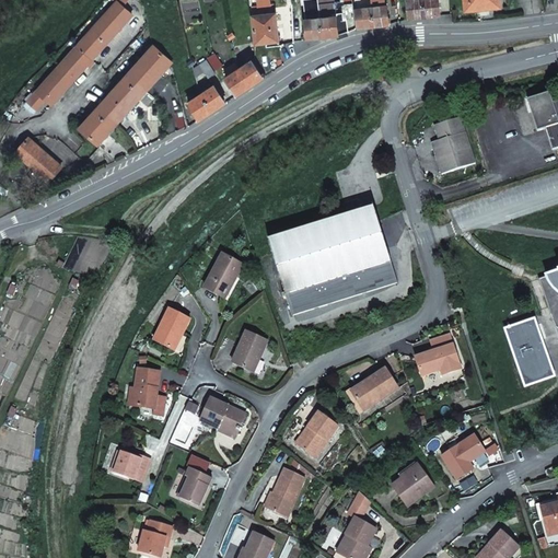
[(114,0),(74,44),(90,58),(121,22),(130,13),(120,3),(123,0),(114,0)]
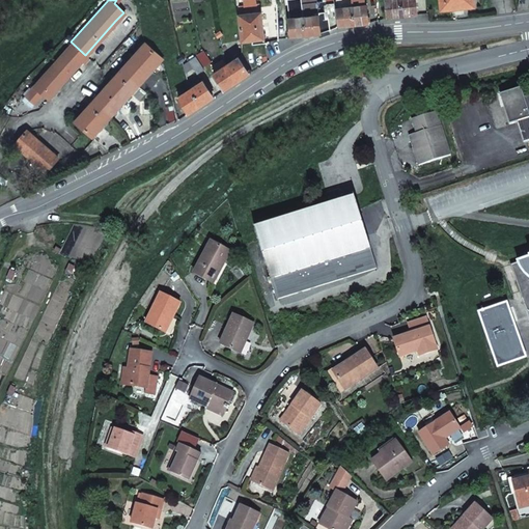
[(300,0),(302,16),(304,33),(318,31),(316,14),(306,15),(304,0),(300,0)]
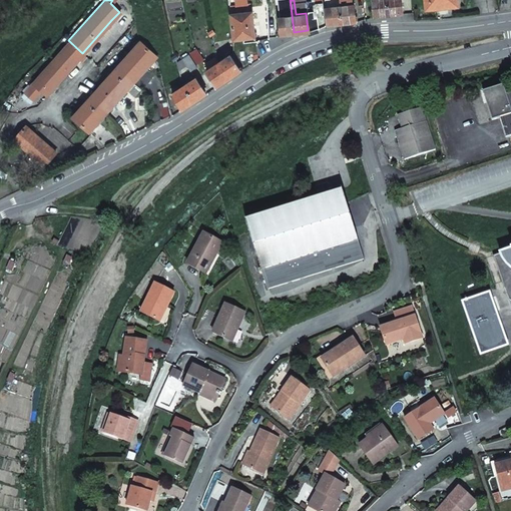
[(313,0),(315,15),(322,14),(319,0),(313,0)]
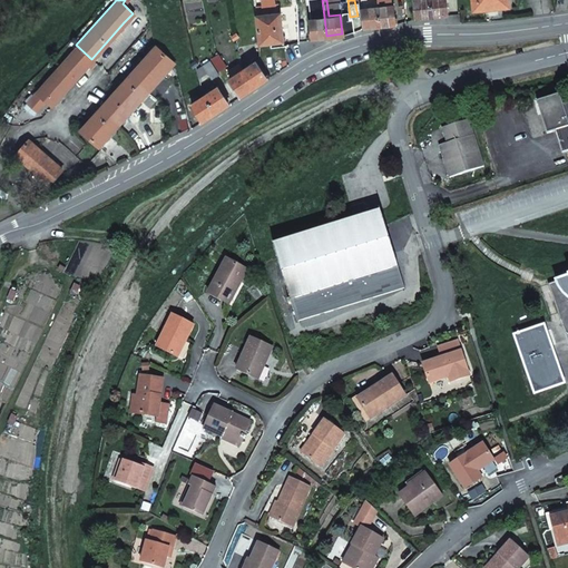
[(361,8),(362,26),(378,23),(374,0),(370,0),(371,7),(361,8)]
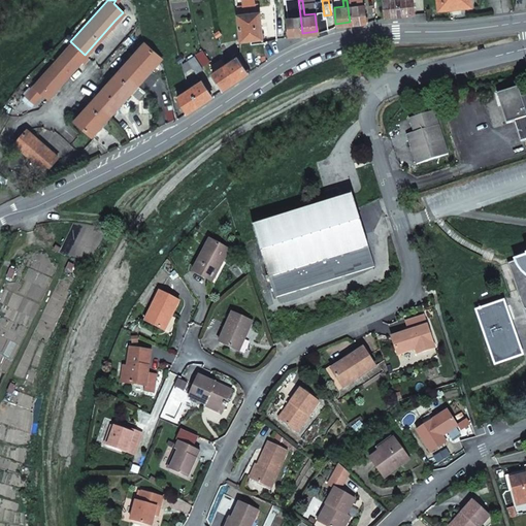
[(347,0),(350,22),(364,21),(361,0),(347,0)]
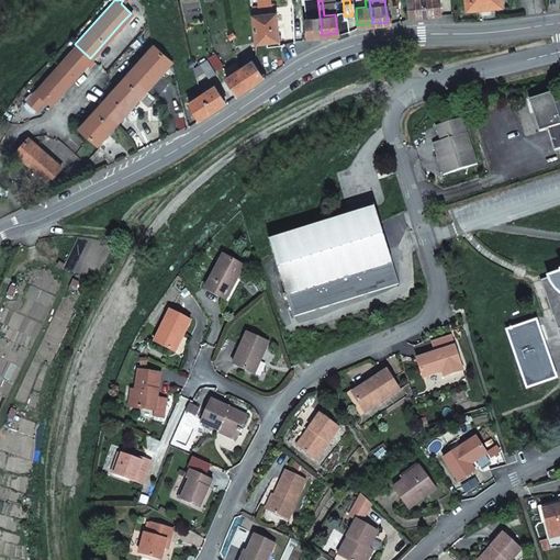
[(406,0),(409,17),(424,14),(422,0),(406,0)]
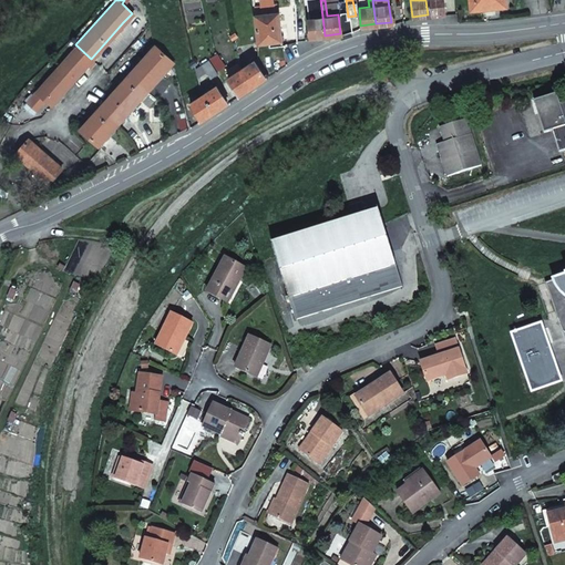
[(425,0),(428,14),(443,12),(441,0),(425,0)]
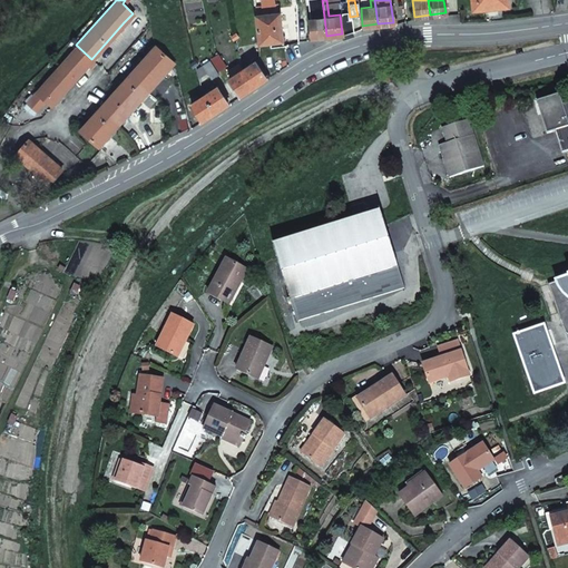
[(256,42),(268,41),(282,40),(280,10),(254,12),(256,42)]
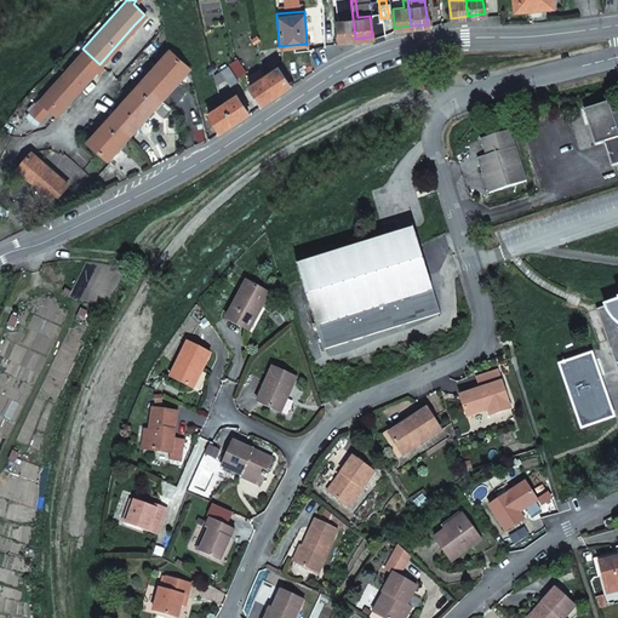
[(336,19),(338,40),(355,39),(353,18),(336,19)]
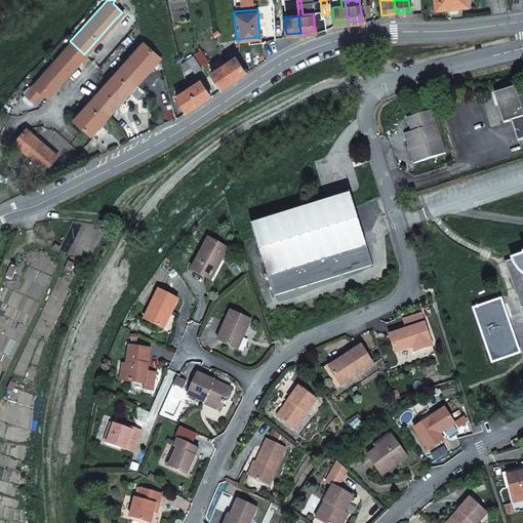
[(143,40),(73,118),(78,123),(90,133),(160,56),(143,40)]
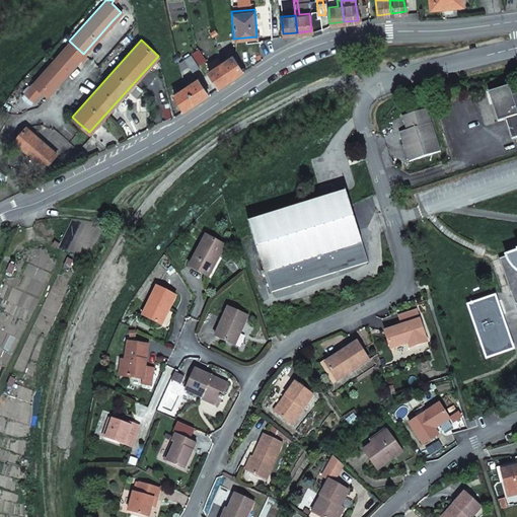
[(83,54),(69,41),(32,82),(41,89),(47,94),(79,59),(82,61),(86,56),(83,54)]
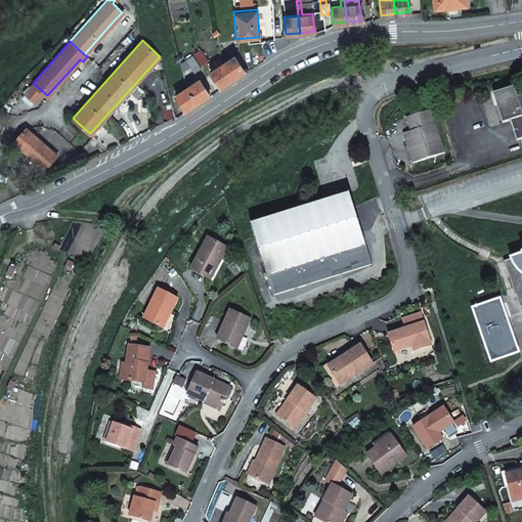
[(207,58),(199,48),(194,51),(203,61),(207,58)]
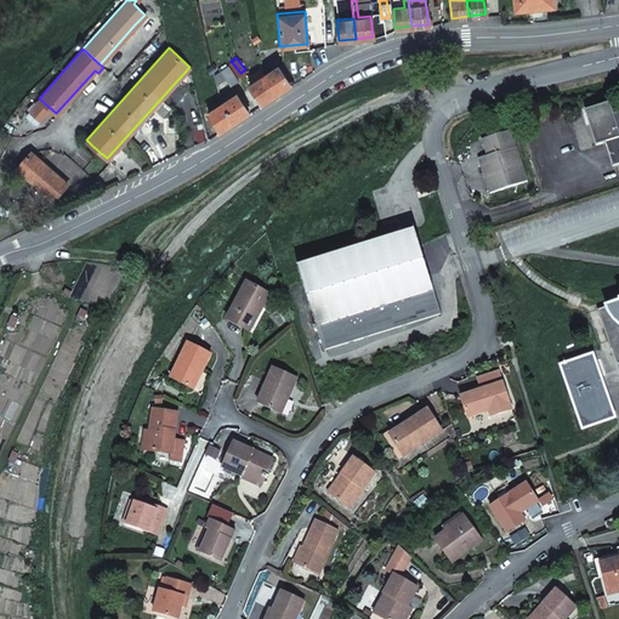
[(270,58),(260,64),(257,67),(262,75),(274,94),(289,84),(284,77),(277,66),(276,67),(270,58)]
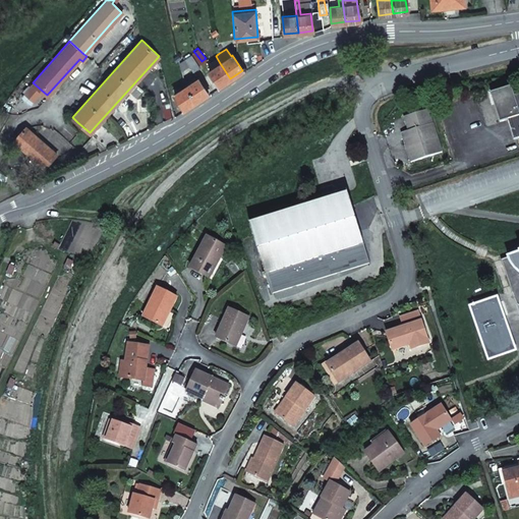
[(202,61),(193,51),(190,53),(198,63),(202,61)]
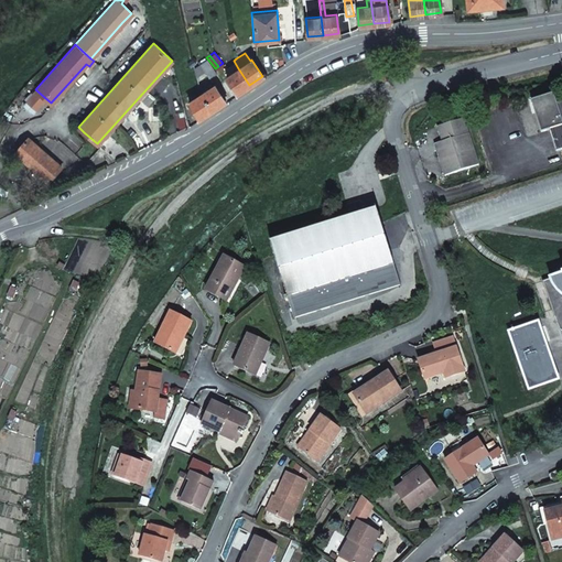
[(214,73),(213,71),(204,58),(198,63),(208,76),(214,73)]
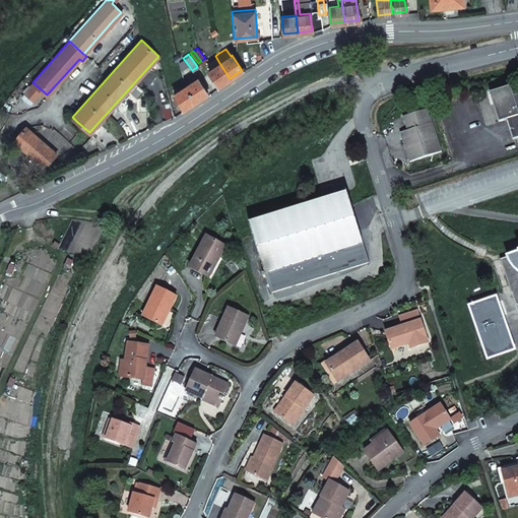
[(207,71),(218,86),(230,78),(219,63),(215,56),(211,59),(216,65),(207,71)]
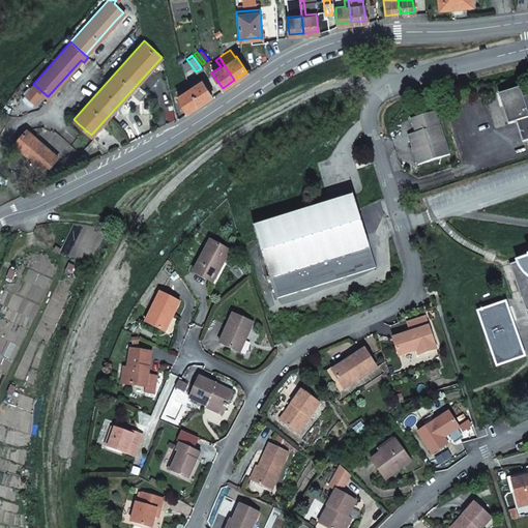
[(201,80),(188,88),(199,104),(211,95),(201,80)]
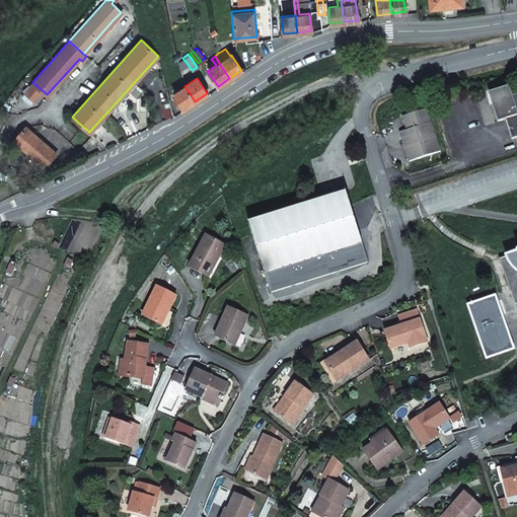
[(35,94),(41,89),(32,82),(27,87),(35,94)]
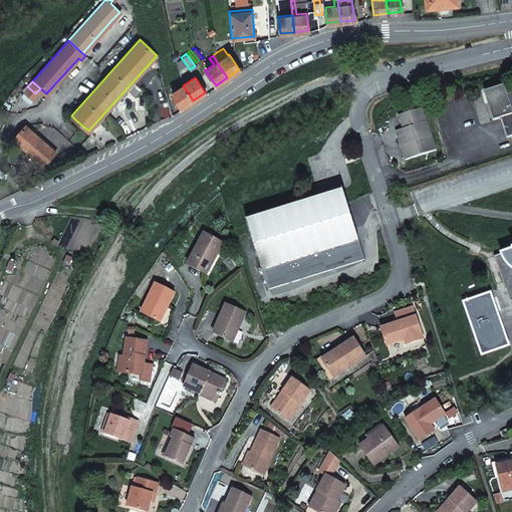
[(503,83),(483,90),(485,98),(493,95),(492,91),(504,88),(503,83)]
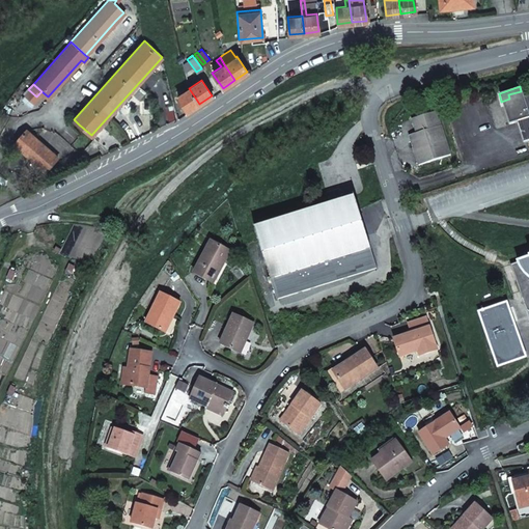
[(199,104),(189,88),(176,96),(187,112),(199,104)]
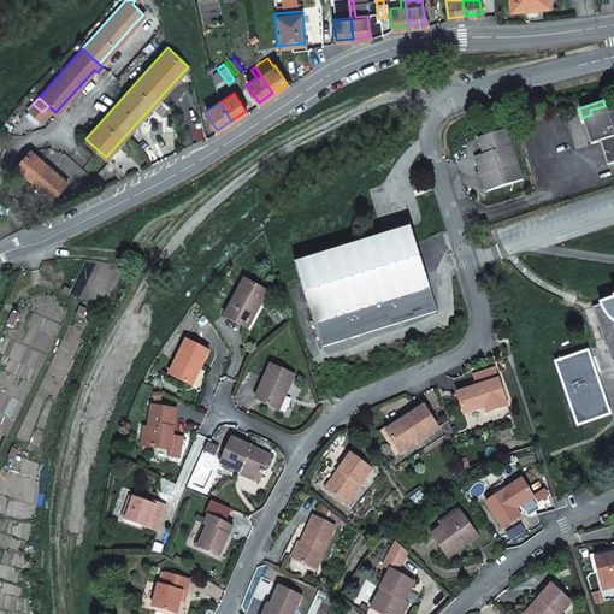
[(42,112),(33,104),(28,108),(24,113),(34,122),(42,112)]
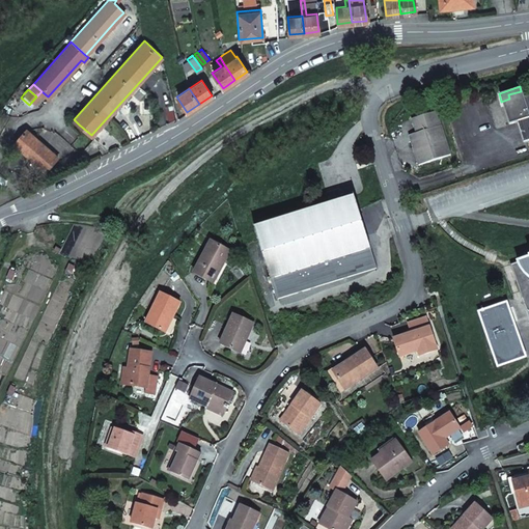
[(528,93),(524,95),(523,96),(521,91),(508,94),(509,99),(501,102),(508,122),(516,120),(522,140),(528,137),(528,93)]
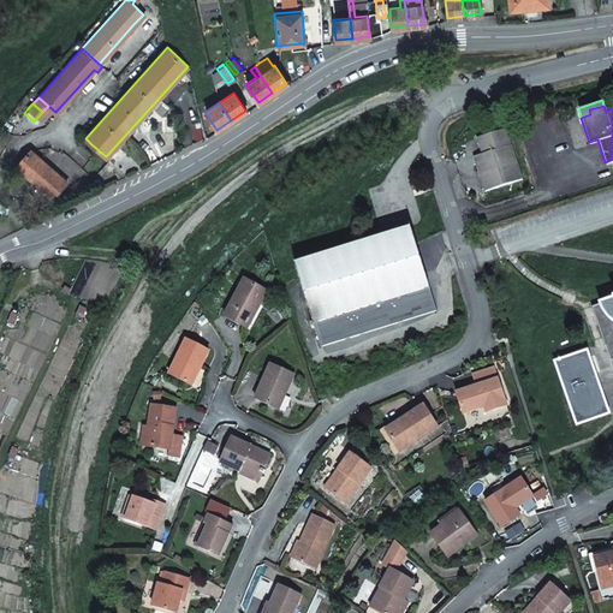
[(519,178),(503,128),(476,137),(481,153),(484,164),(476,166),(483,189),(519,178)]
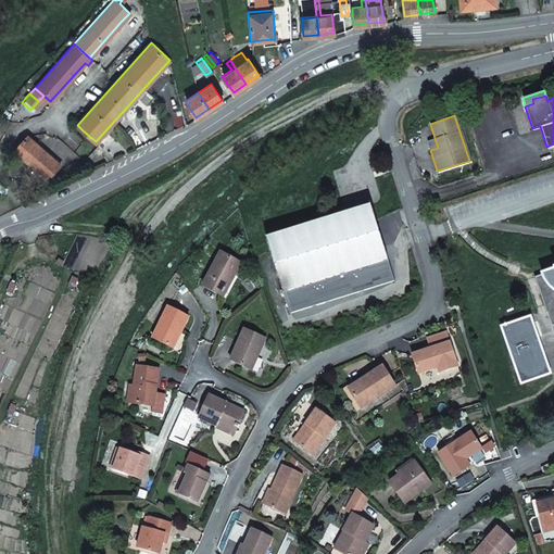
[(60,164),(26,135),(13,149),(46,178),(60,164)]
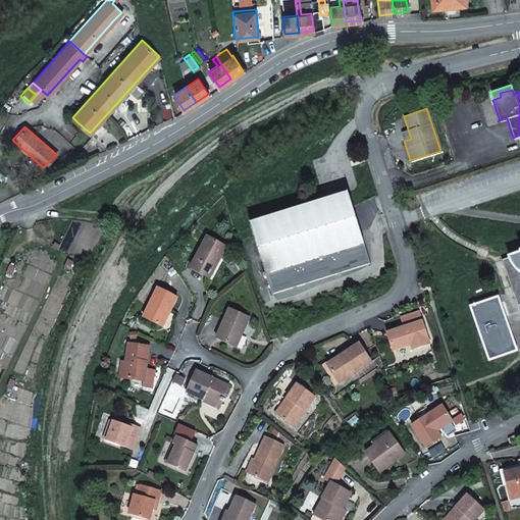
[(411,139),(408,130),(401,133),(404,141),(411,139)]
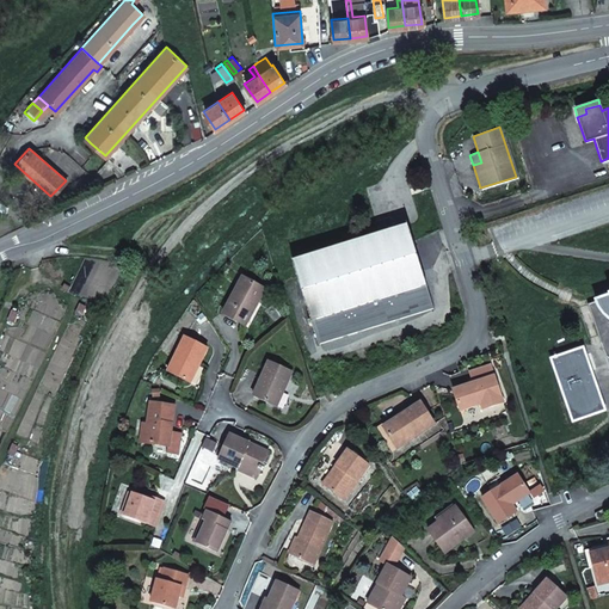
[(291,260),(317,342),(432,306),(411,241),(406,223),(291,260)]
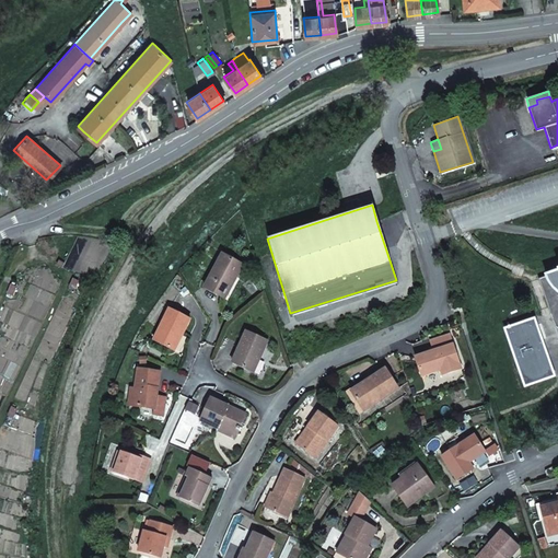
[(221,252),(204,286),(221,295),(229,280),(232,281),(242,263),(221,252)]
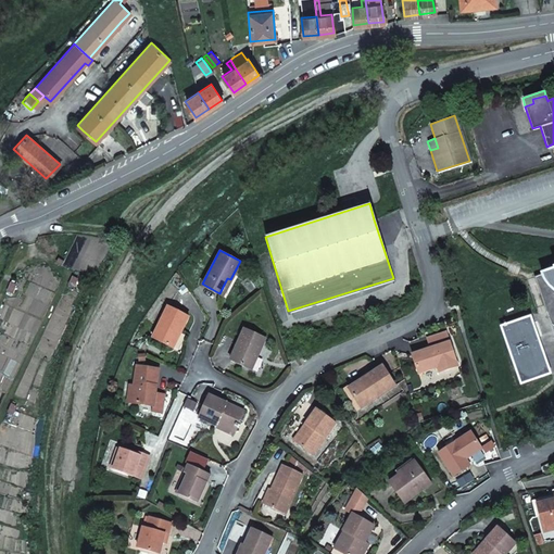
[(553,267),(540,273),(545,280),(549,285),(551,288),(553,291),(553,290),(553,267)]
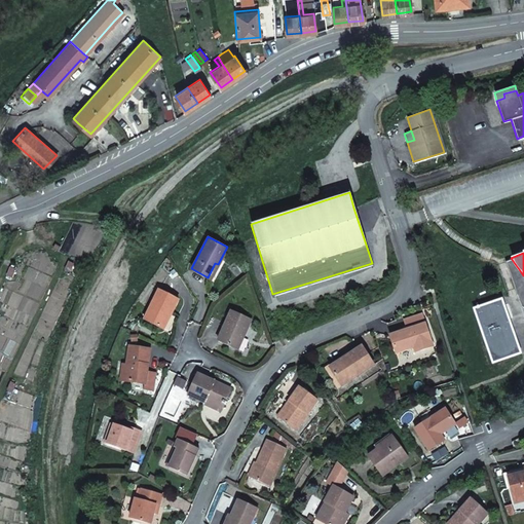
[(69,259),(65,267),(70,269),(73,261),(69,259)]
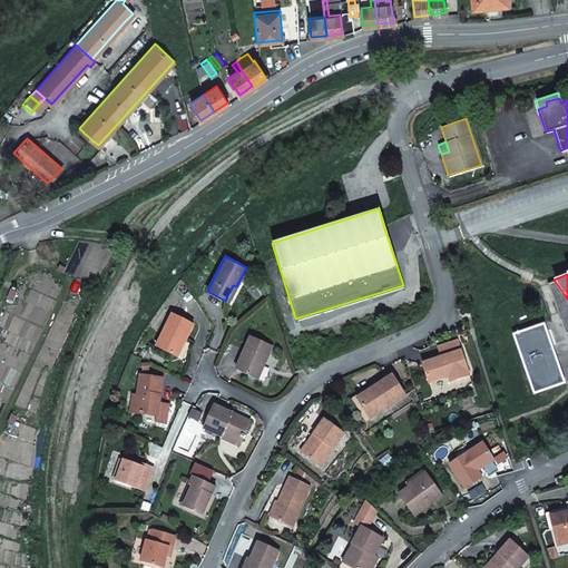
[(155,344),(176,355),(192,322),(172,312),(155,344)]
